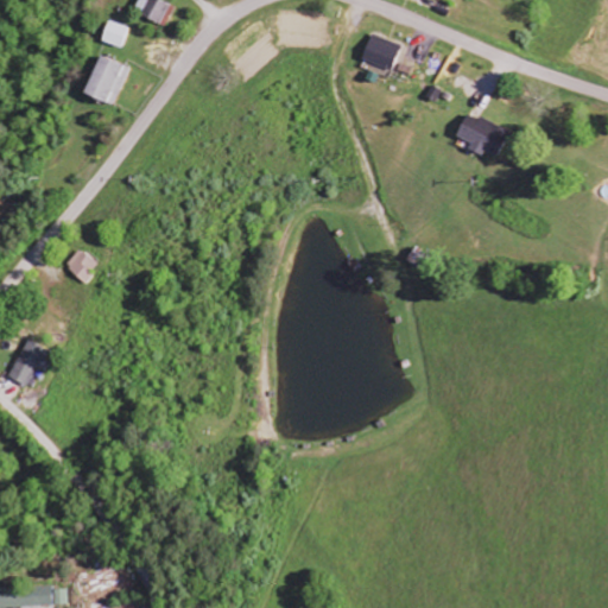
[(169,27),(178,8),(160,0),(141,0),(137,13),(169,27)]
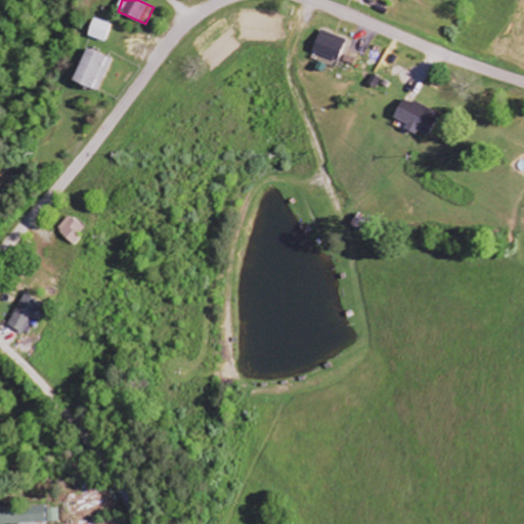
[(107,42),(114,25),(96,18),(90,37),(107,42)]
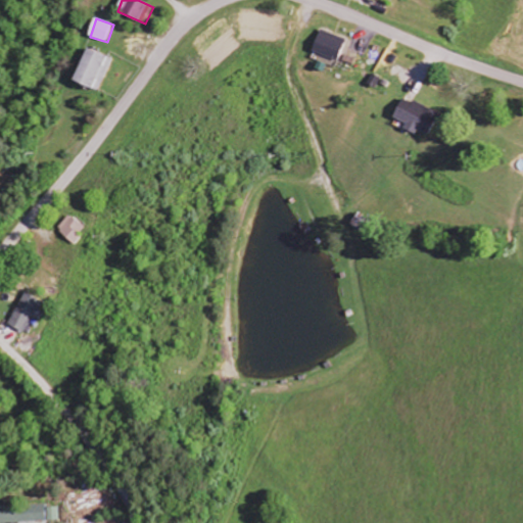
[(349,41),(323,30),(315,51),(340,62),(349,41)]
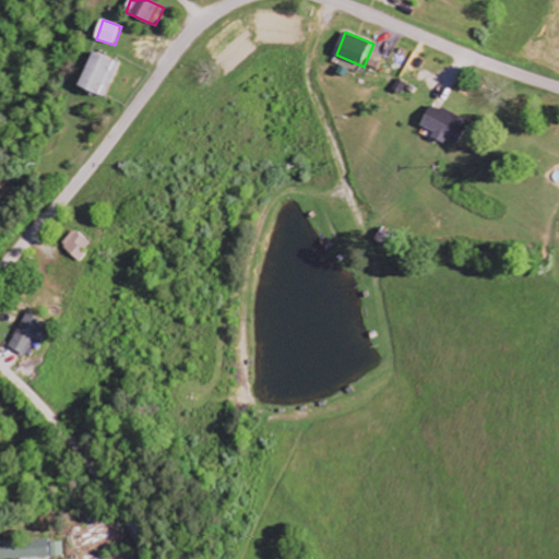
[(106,98),(122,64),(94,51),(79,86),(106,98)]
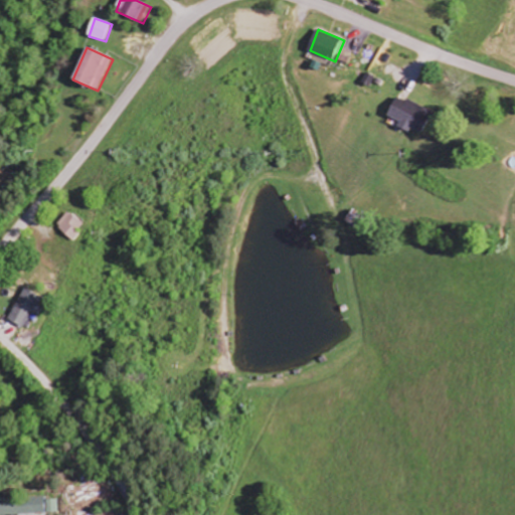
[(364,83),(373,88),(378,77),(369,73),(364,83)]
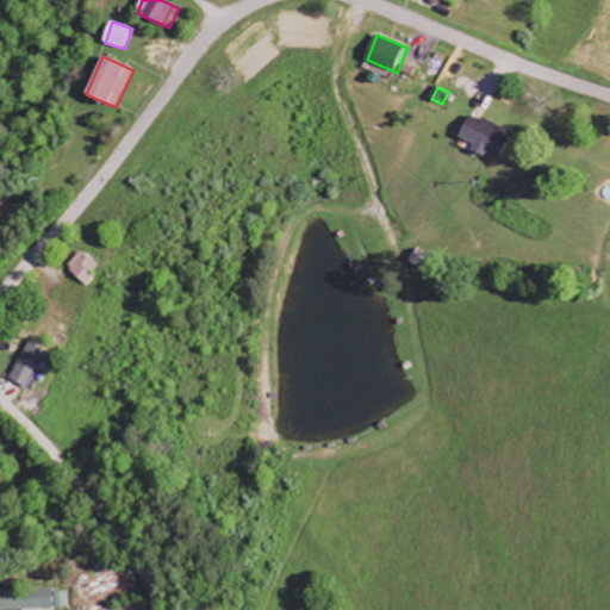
[(502,159),(514,132),(481,117),(480,120),(470,116),(460,137),(475,144),(473,151),(486,157),(487,153),(502,159)]
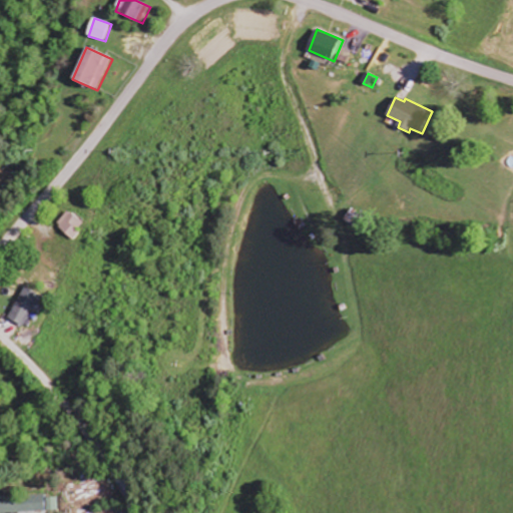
[(87,225),(70,211),(57,226),(74,240),(87,225)]
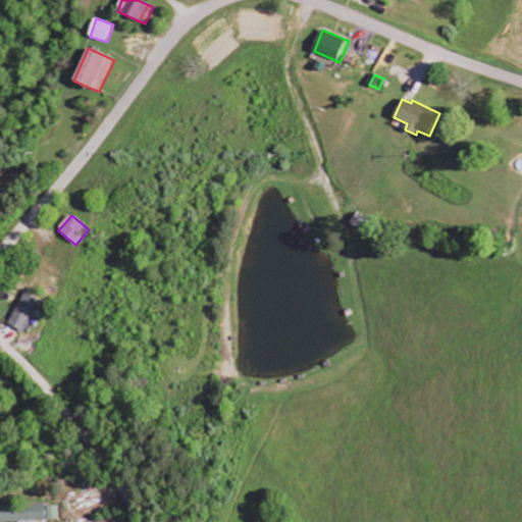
[(42,302),(25,293),(7,324),(23,333),(42,302)]
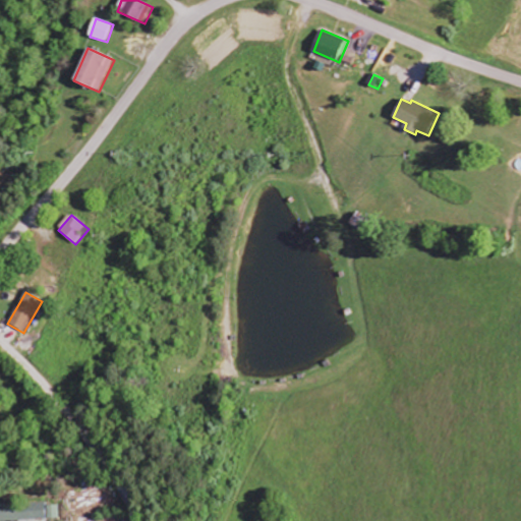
[(0,505),(0,520),(47,520),(48,520),(59,520),(59,505),(0,505)]
